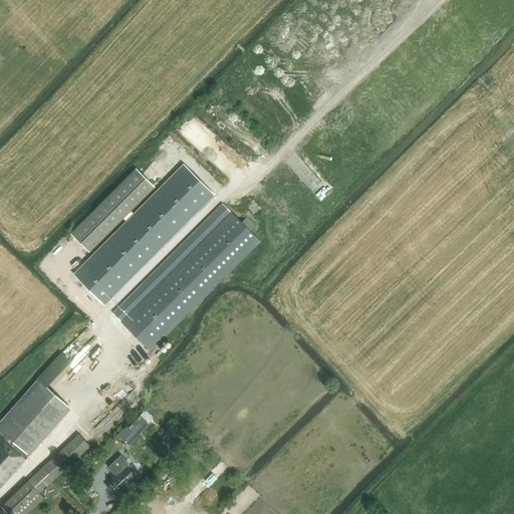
[(185,166),(80,274),(109,303),(215,196),(185,166)]
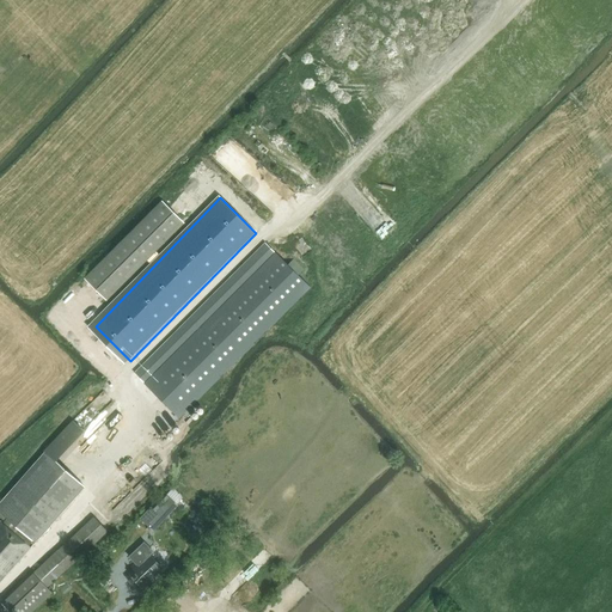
[(161,201),(83,279),(105,301),(184,224),(161,201)]
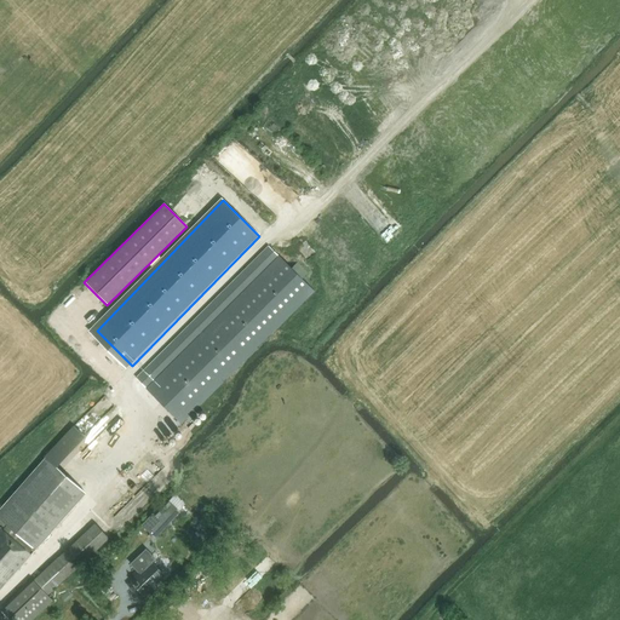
[(269,246),(136,378),(147,389),(182,424),(187,419),(190,423),(196,415),(193,412),(314,291),(302,279),(308,273),(297,262),(291,268),(269,246)]
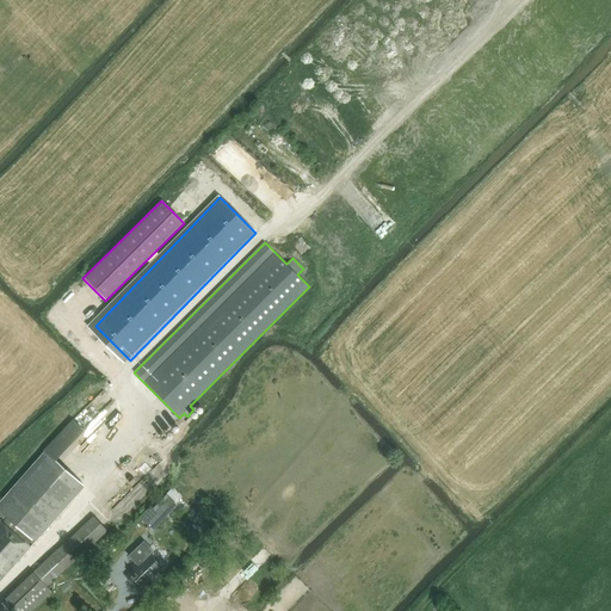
[(85,431),(73,419),(45,450),(56,461),(85,431)]
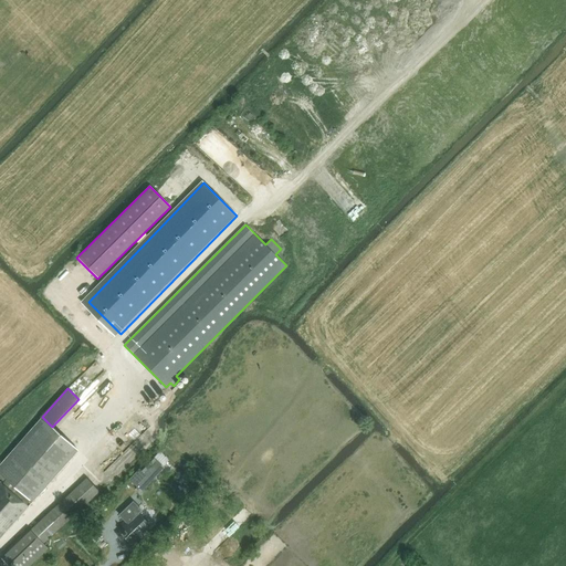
[(79,450),(49,423),(42,417),(0,464),(0,479),(29,505),(79,450)]
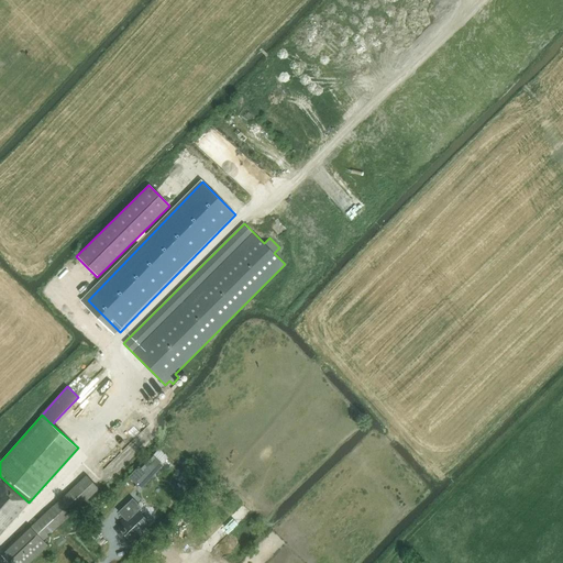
[(153,454),(131,478),(139,486),(161,462),(153,454)]
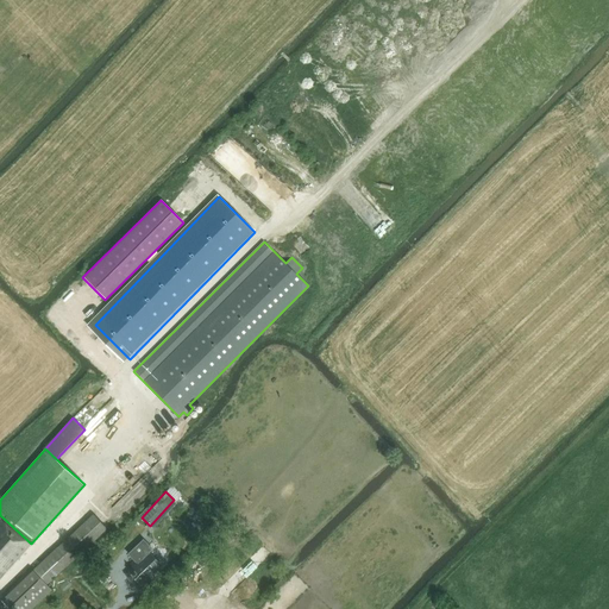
[(32,608),(52,590),(48,585),(107,528),(85,506),(56,532),(64,541),(2,601),(10,608),(32,608)]
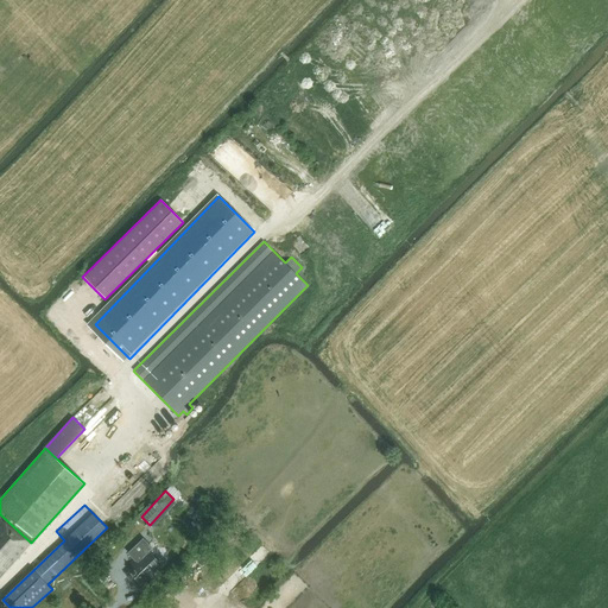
[(0,577),(31,544),(0,517),(0,515),(0,577)]
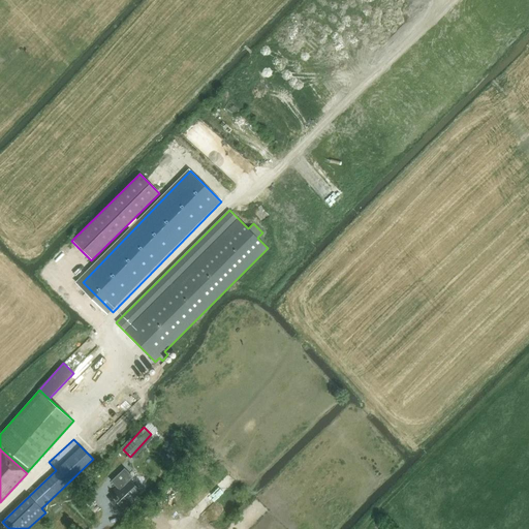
[(141,491),(129,479),(131,476),(124,469),(112,481),(117,487),(110,493),(113,496),(110,499),(116,506),(119,503),(123,508),(141,491)]
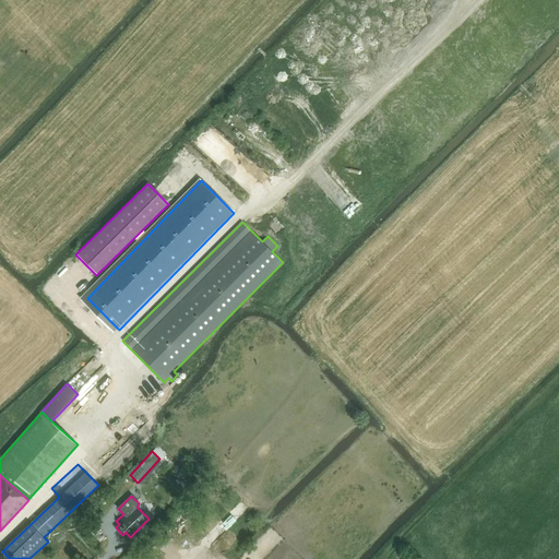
All buildings are outlined.
